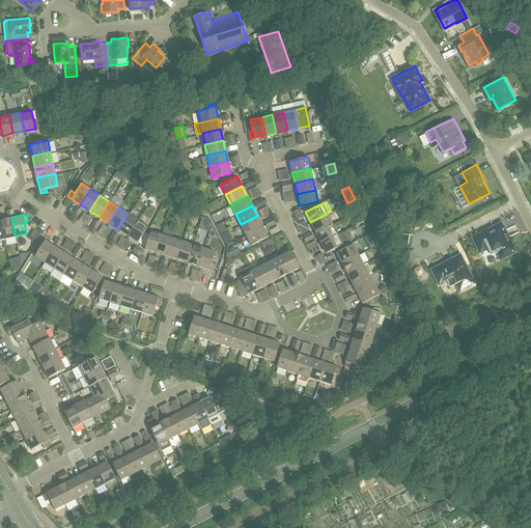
[(137,219),(128,214),(118,229),(128,235),(137,219)]
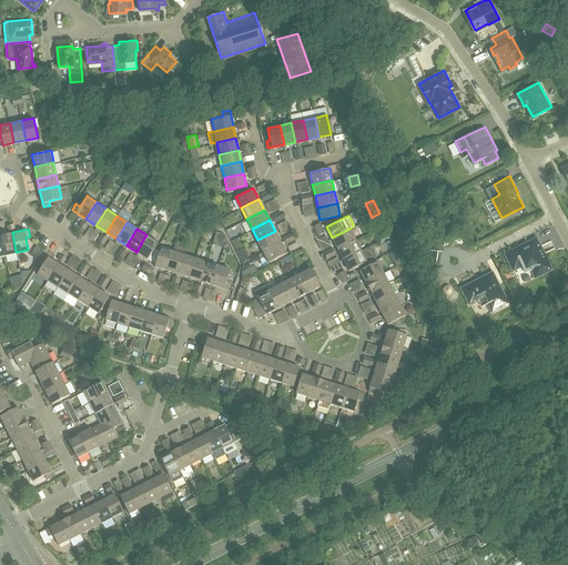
[(355,239),(350,229),(332,238),(337,249),(355,239)]
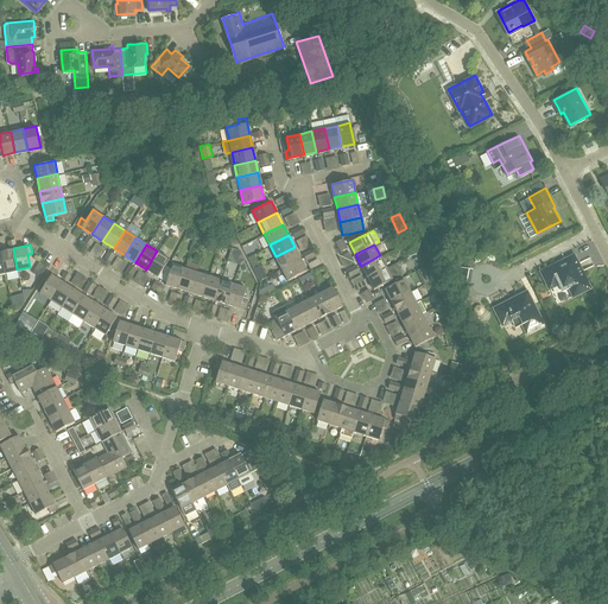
[(276,256),(282,268),(301,258),(295,247),(276,256)]
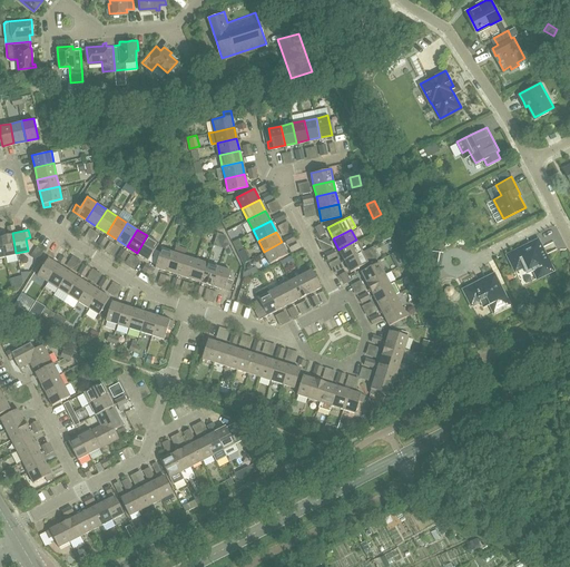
[(0,235),(5,255),(16,253),(12,233),(0,235)]
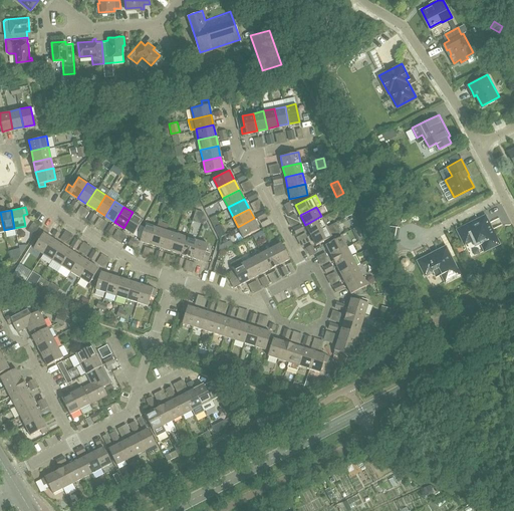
[(133,212),(123,228),(133,234),(143,219),(133,212)]
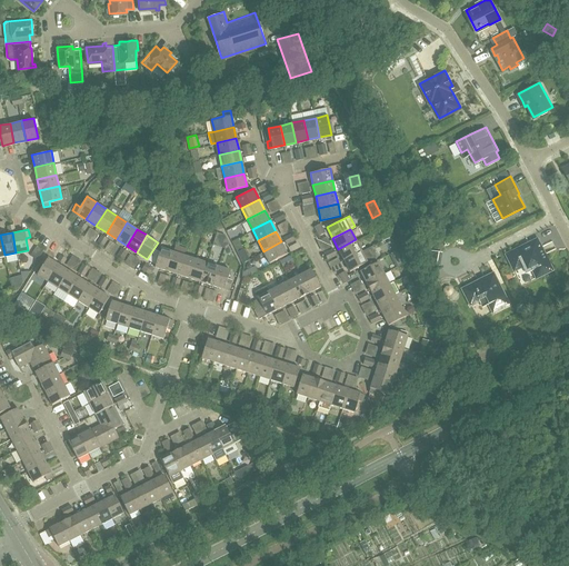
[(361,250),(356,239),(338,249),(343,259),(361,250)]
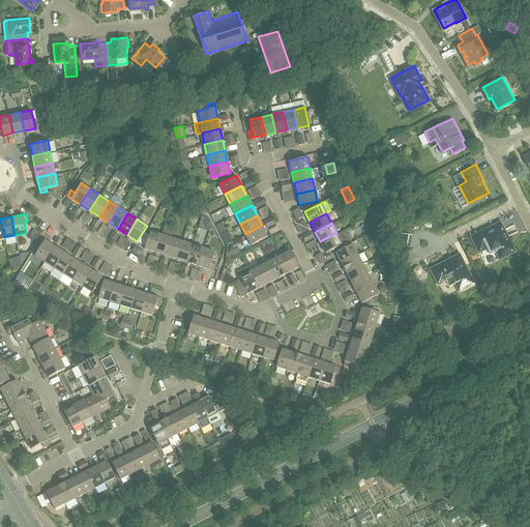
[(262,225),(245,234),(251,244),(267,235),(262,225)]
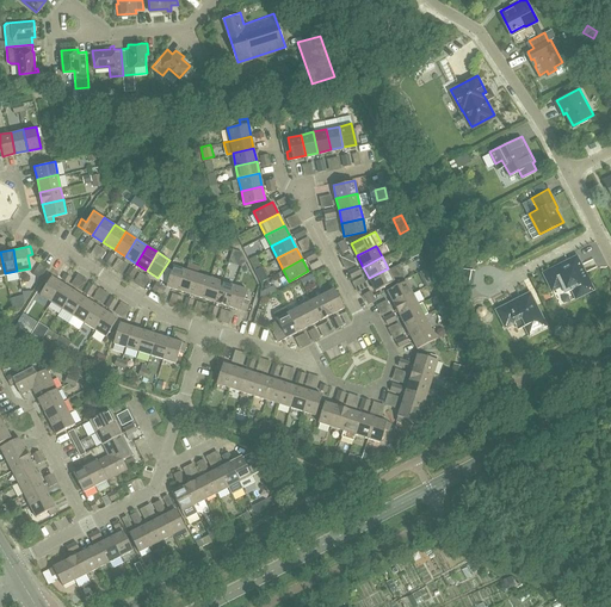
[(568,280),(572,287),(575,296),(592,289),(579,262),(573,266),(569,260),(544,272),(551,289),(561,284),(568,280)]
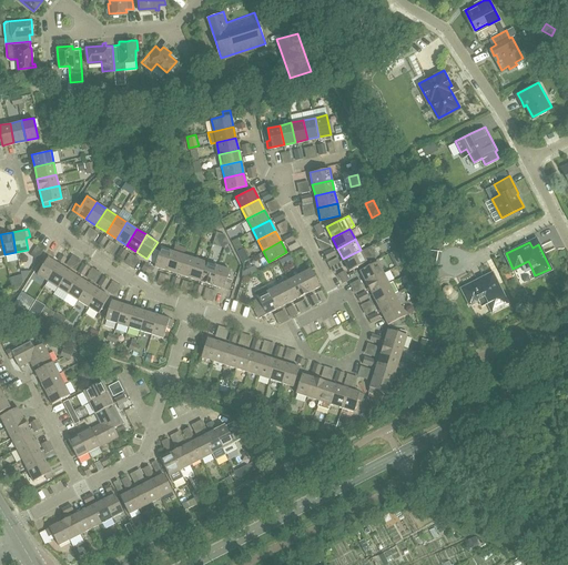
[(154,265),(165,270),(172,250),(160,246),(154,265)]
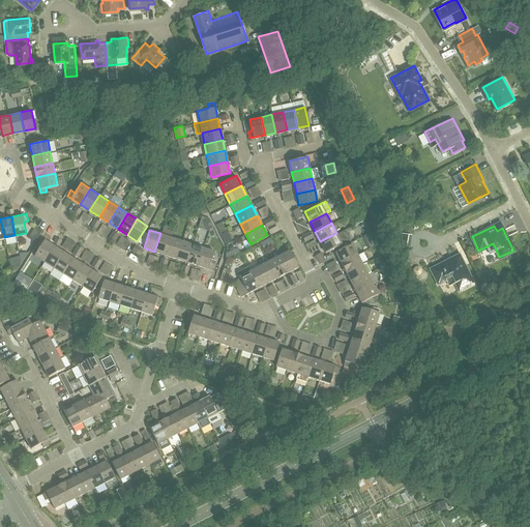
[(221,233),(224,240),(230,237),(227,230),(221,233)]
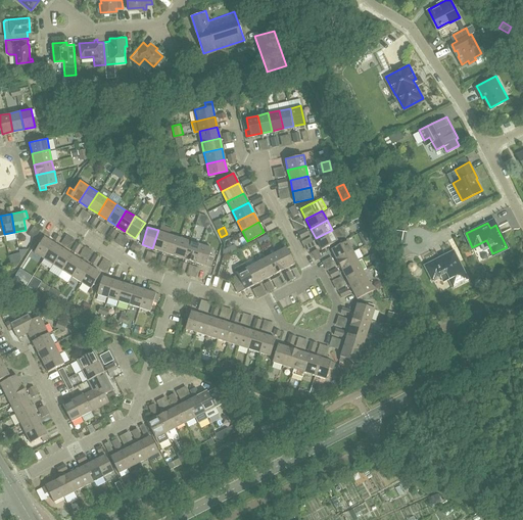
[(405,241),(407,229),(395,227),(393,239),(405,241)]
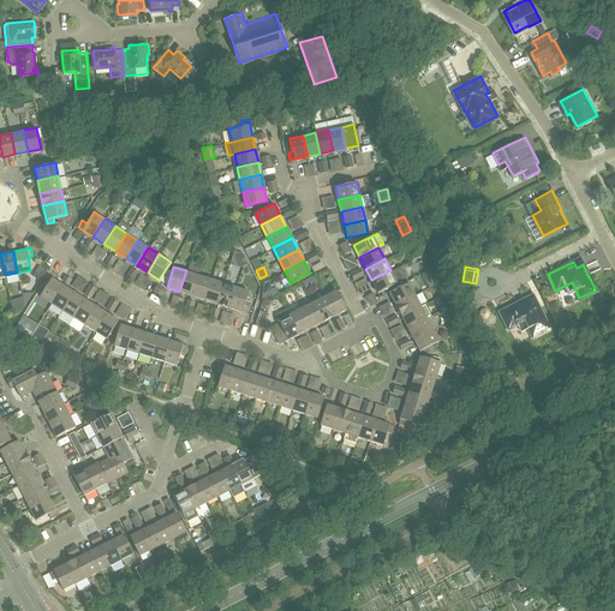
[(198,275),(186,270),(179,292),(192,295),(198,275)]
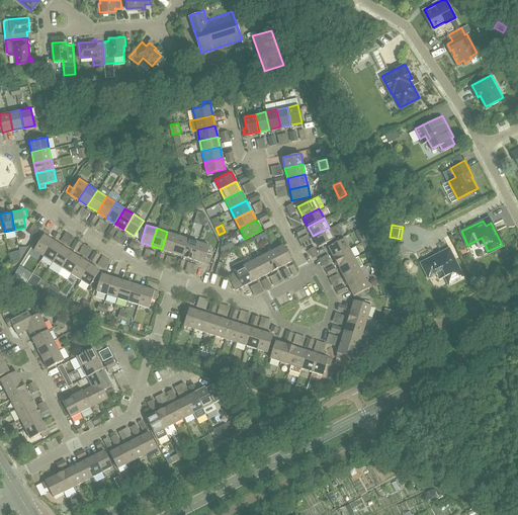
[(334,238),(329,228),(313,236),(318,246),(334,238)]
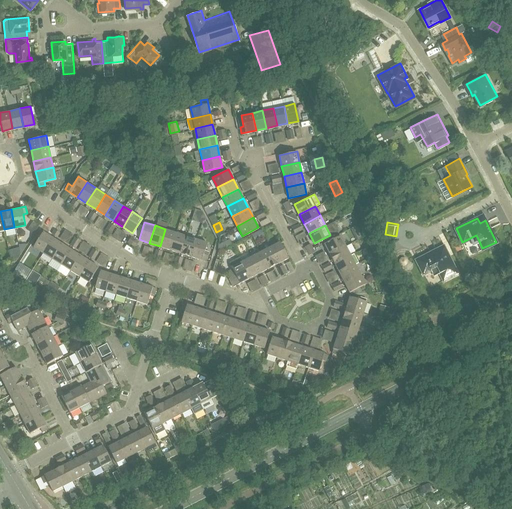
[(33,246),(42,252),(52,237),(39,229),(36,234),(39,236),(33,246)]
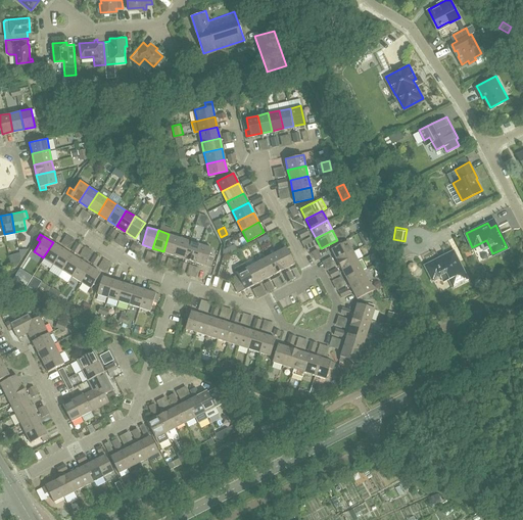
[(174,254),(179,237),(169,234),(163,251),(174,254)]
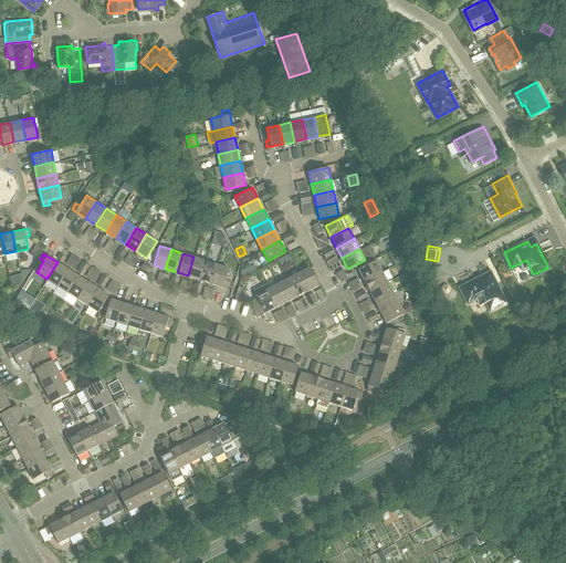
[(278,259),(281,266),(292,260),(289,253),(278,259)]
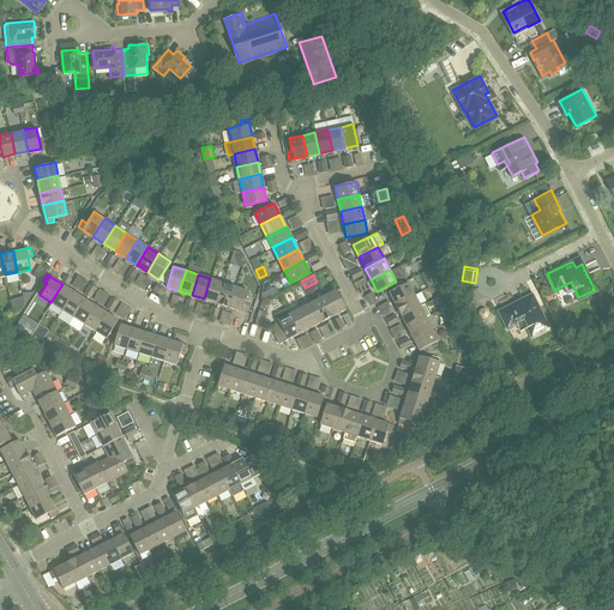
[(223,282),(210,278),(204,299),(216,302),(223,282)]
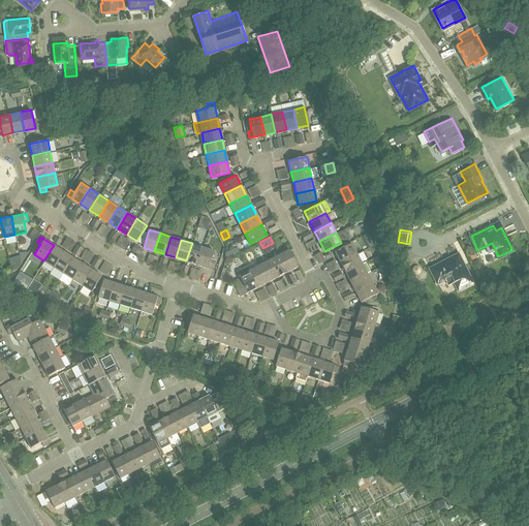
[(192,243),(186,260),(197,265),(203,247),(192,243)]
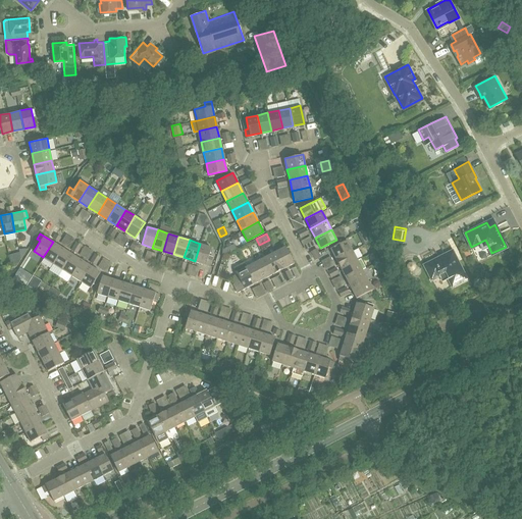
[(330,248),(335,258),(352,249),(347,240),(330,248)]
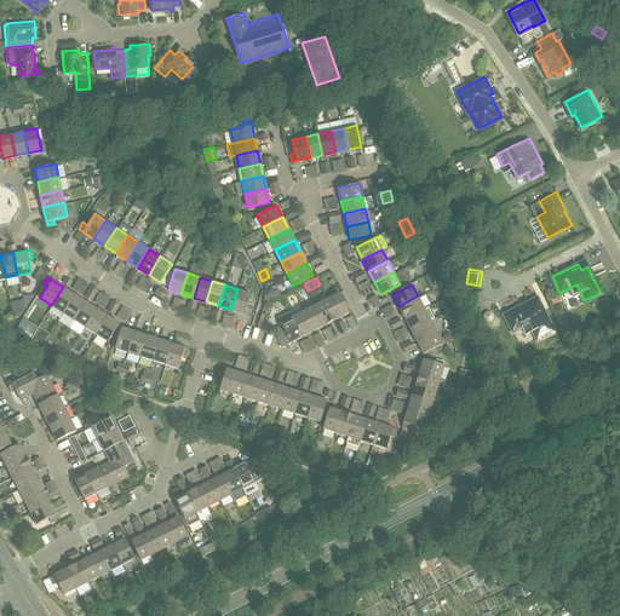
[(63,287),(51,305),(62,312),(74,294),(63,287)]
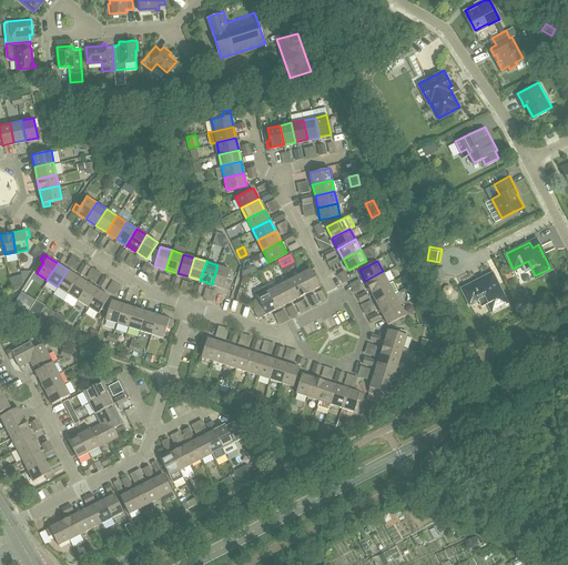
[(230,269),(217,265),(212,284),(227,289),(230,282),(225,281),(227,275),(230,269)]
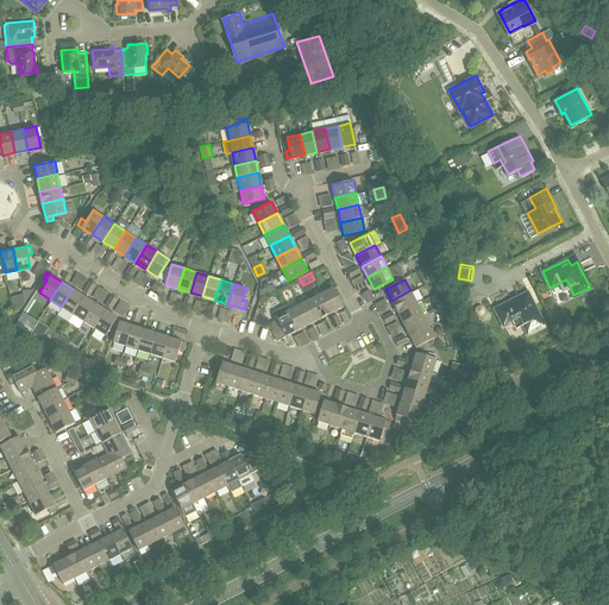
[(259,297),(270,291),(267,285),(261,288),(259,289),(259,292),(259,297)]
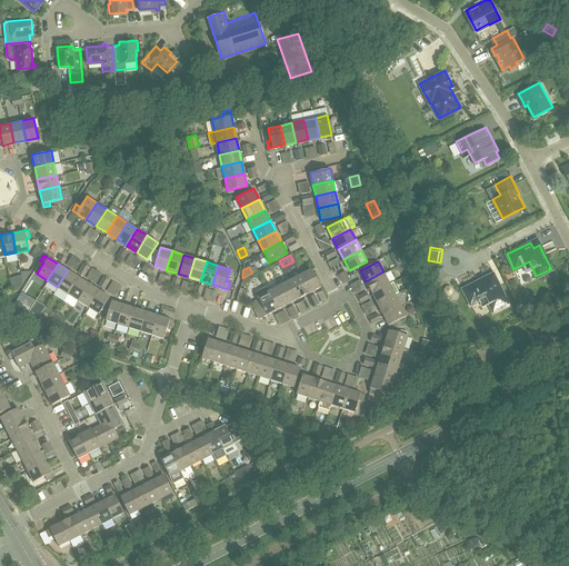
[(300,274),(309,291),(320,286),(311,268),(300,274)]
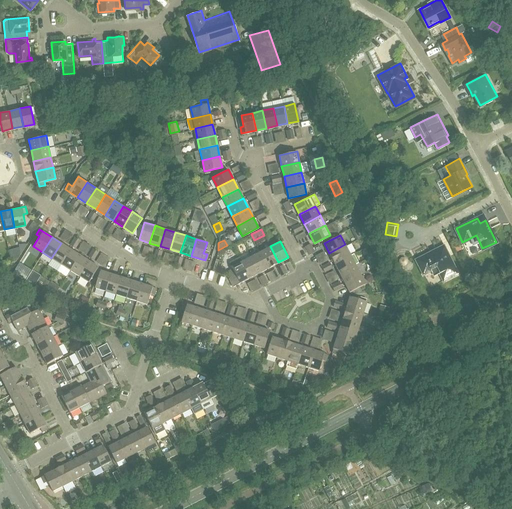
[(70,248),(61,243),(51,258),(60,264),(70,248)]
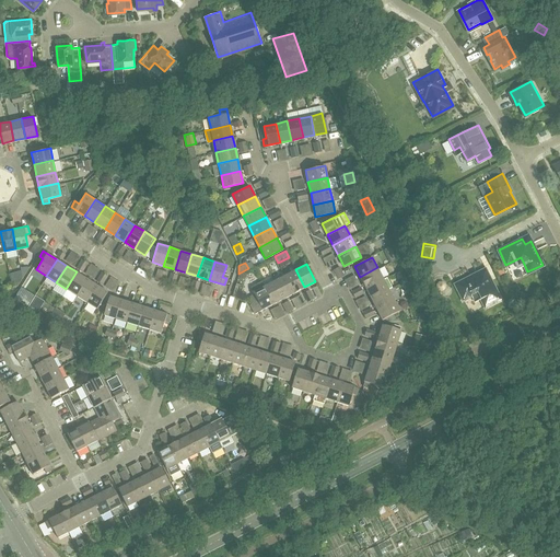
[(383,278),(377,267),(360,277),(365,287),(383,278)]
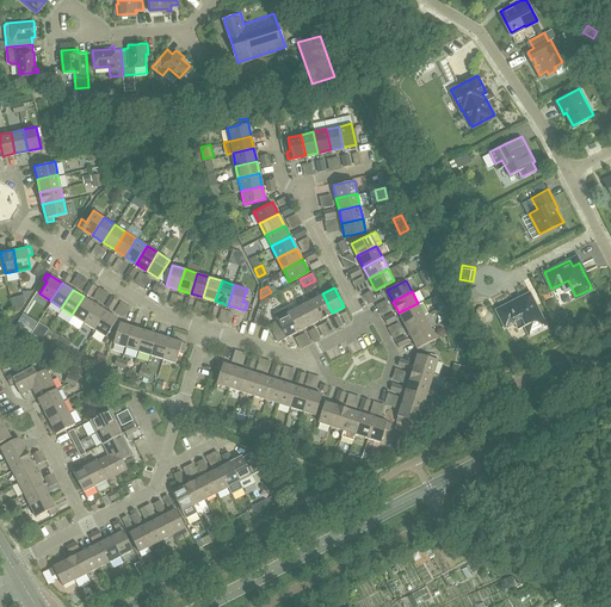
[(332,313),(322,293),(310,299),(320,319),(332,313)]
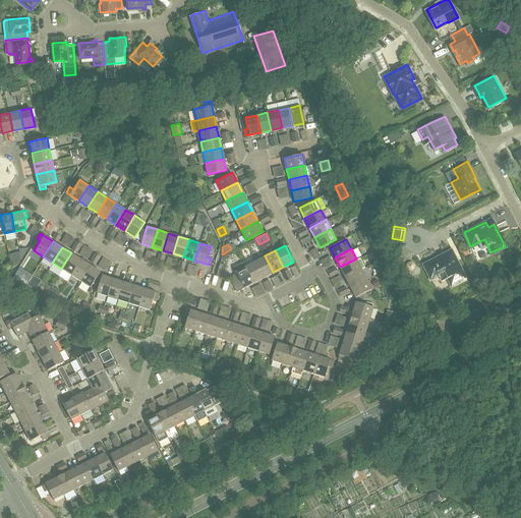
[(451,284),(465,277),(451,250),(423,265),(430,278),(439,274),(442,279),(447,276),(451,284)]
